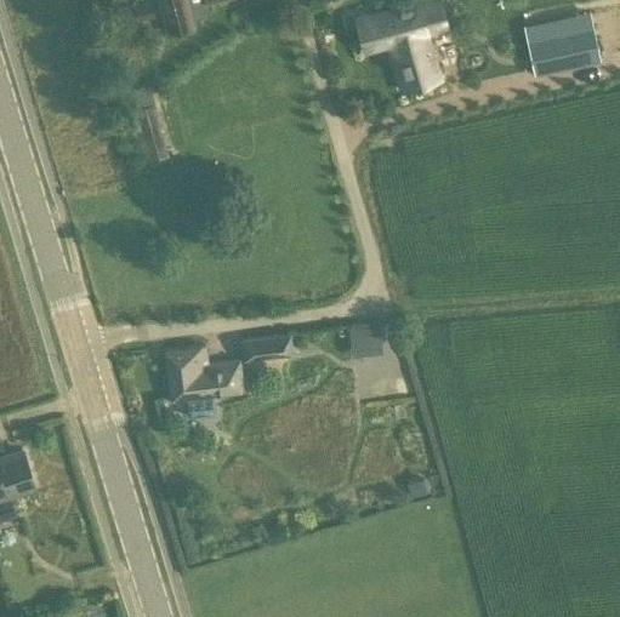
[(160,0),(170,36),(193,30),(186,0),(205,0),(208,4),(223,0),(160,0)]
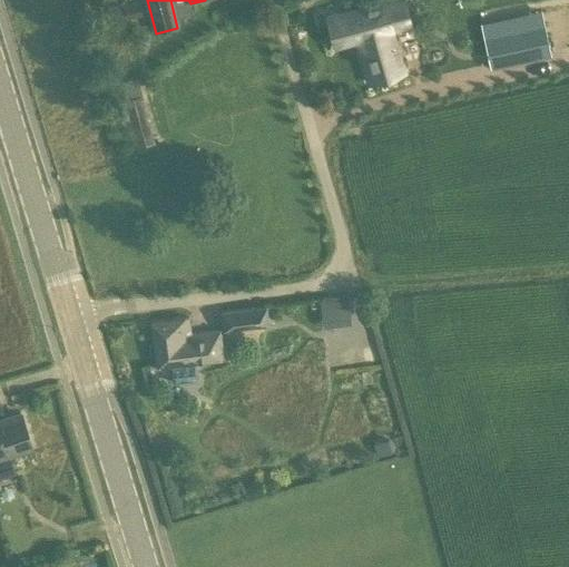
[(368,85),(403,75),(391,31),(409,27),(402,1),(384,7),(383,3),(326,19),(335,48),(355,42),(368,85)]
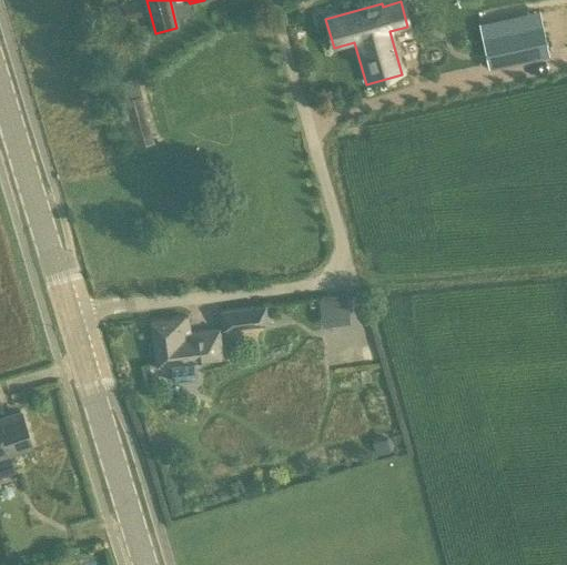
[(487,69),(548,57),(543,30),(482,43),(487,69)]
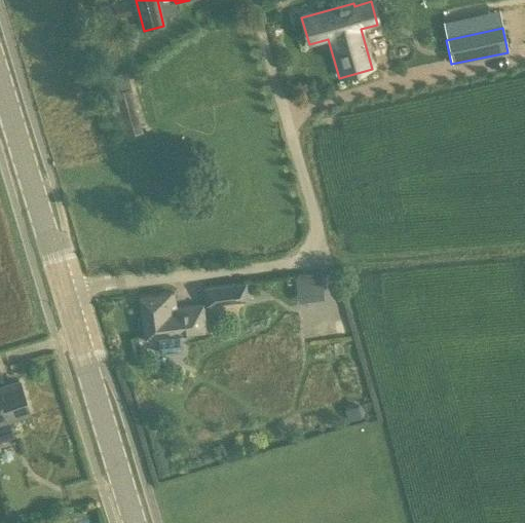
[(144,134),(130,89),(112,95),(125,139),(144,134)]
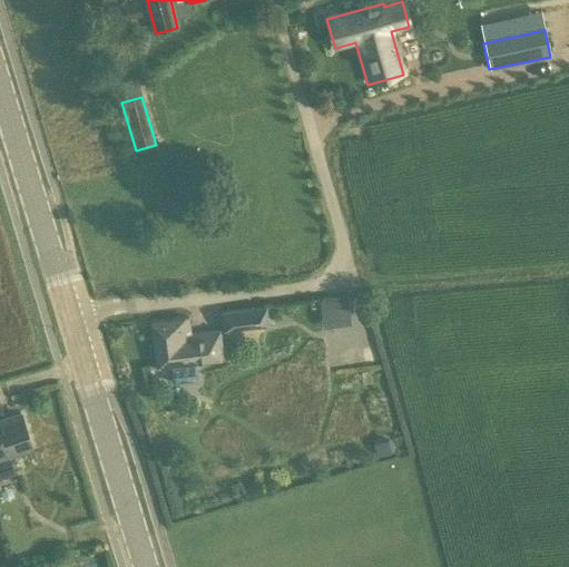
[(350,328),(349,297),(317,300),(319,329),(350,328)]
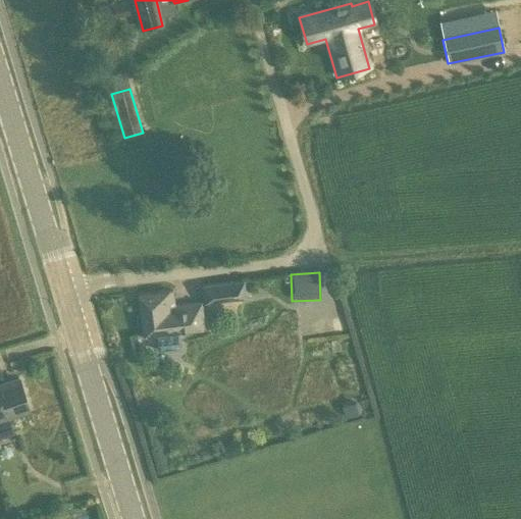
[(240,300),(246,300),(243,283),(203,289),(205,305),(213,304),(240,300)]
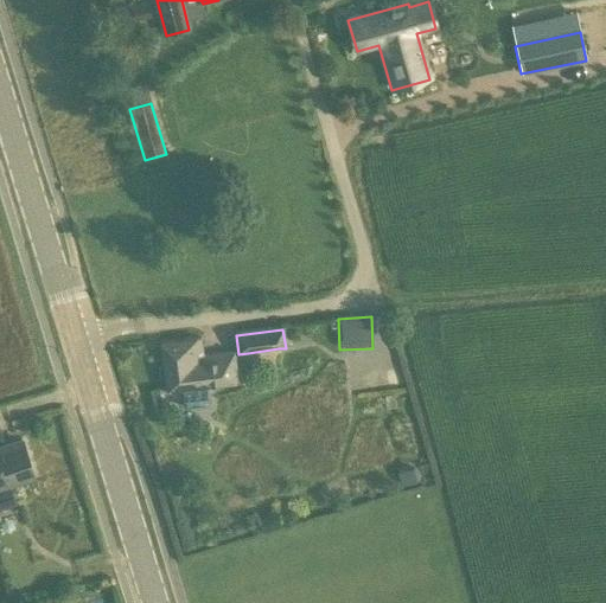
[(201,341),(160,347),(163,360),(166,390),(167,393),(238,385),(234,354),(203,358),(201,341)]
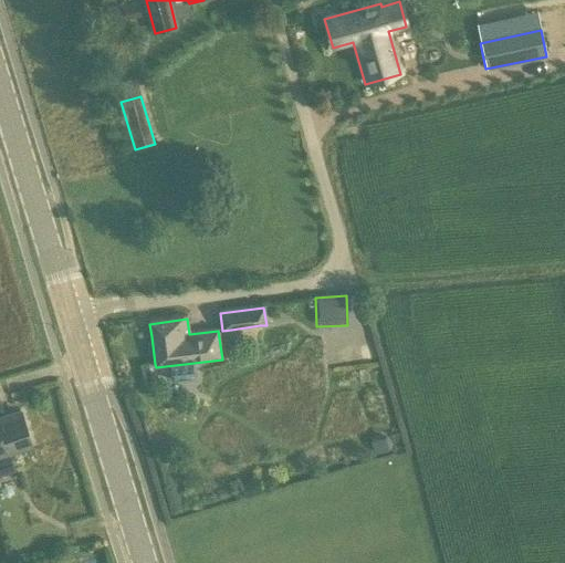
[(0,458),(32,448),(21,413),(17,414),(0,418),(0,458)]
